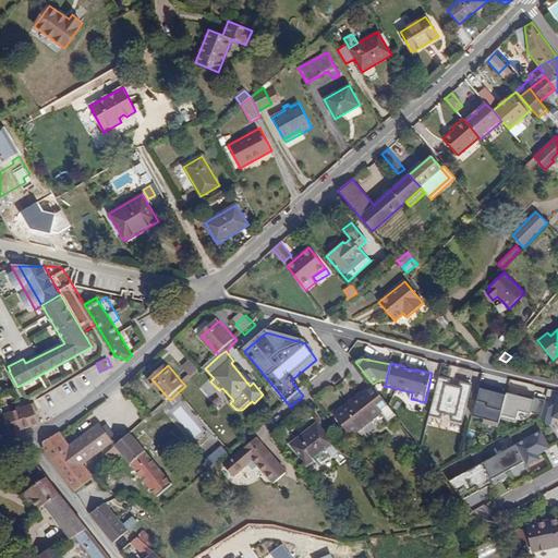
[(438,376),(431,413),(441,415),(443,410),(453,412),(452,417),(463,420),(471,384),(461,381),(460,387),(450,385),(450,387),(447,387),(448,384),(449,379),(438,376)]
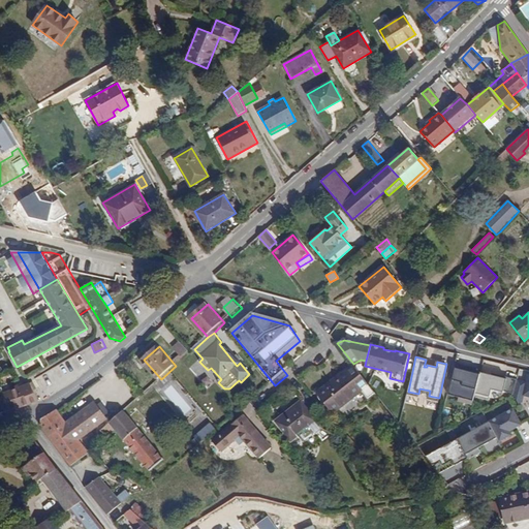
[(0,392),(0,393),(16,389),(0,359),(0,392)]
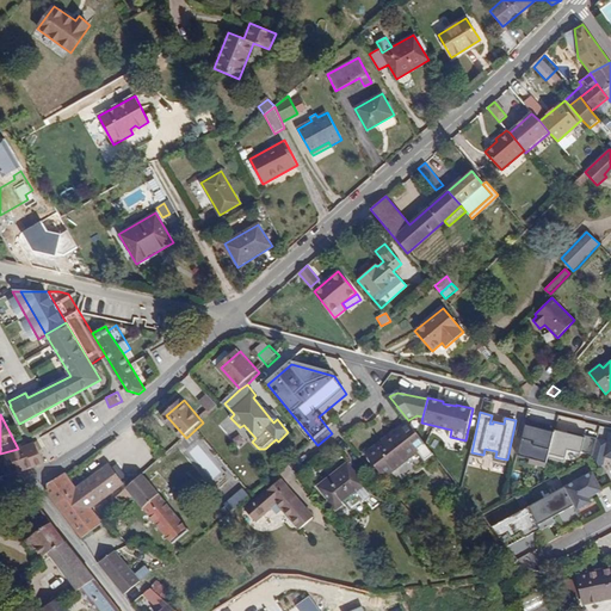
[(541,425),(528,421),(519,456),(532,460),(531,464),(547,468),(549,460),(555,433),(539,430),(541,425)]
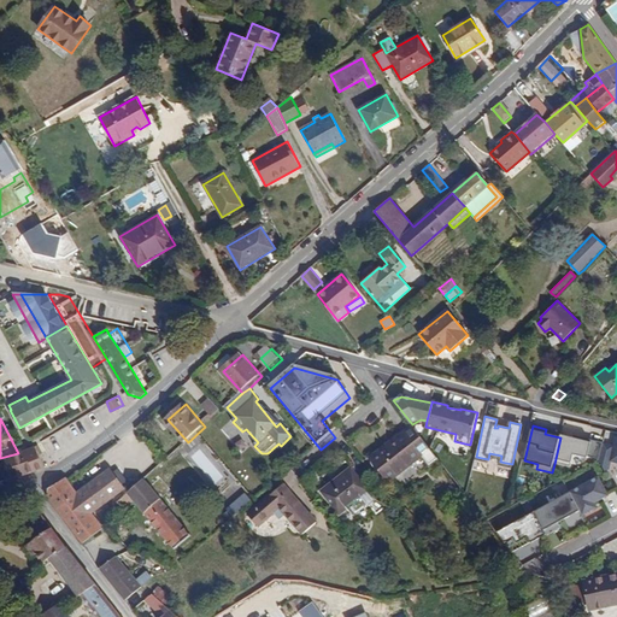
[(397,486),(429,459),(410,435),(377,463),(397,486)]
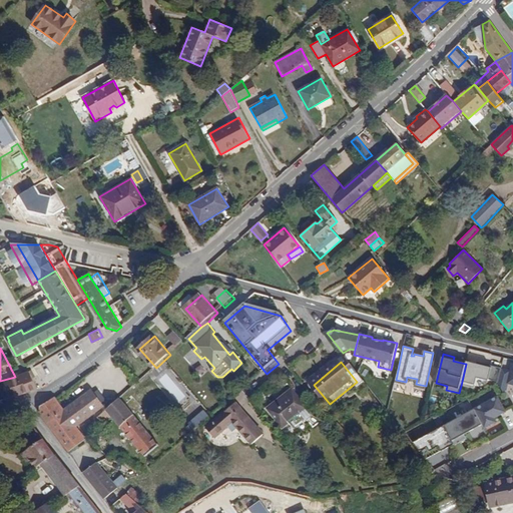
[(491,368),(466,362),(466,364),(461,386),(475,389),(477,379),(498,383),(501,369),(491,367),(491,368)]
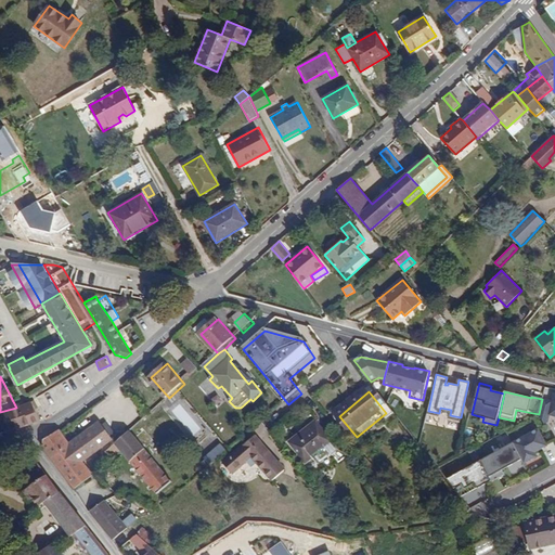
[(553,402),(542,399),(539,414),(545,426),(546,426),(549,417),(553,402)]
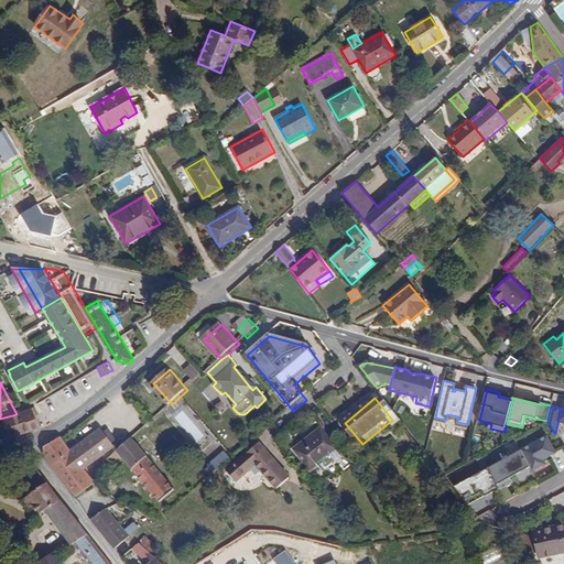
[(33,432),(41,427),(33,412),(36,411),(34,408),(17,414),(0,419),(10,438),(33,432)]
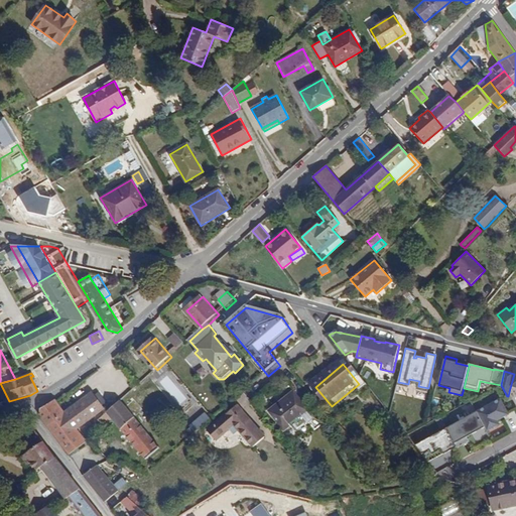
[(306,417),(313,411),(297,391),(272,412),(289,431),(298,424),(303,429),(311,422),(306,417)]
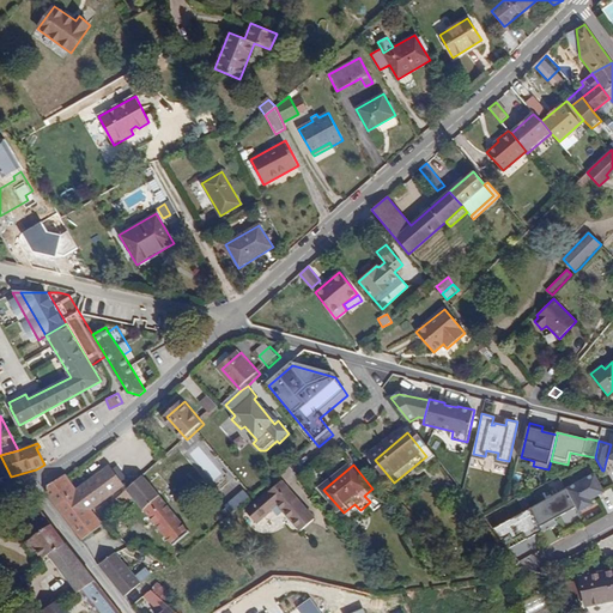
[(111,468),(101,475),(114,493),(126,485),(111,468)]
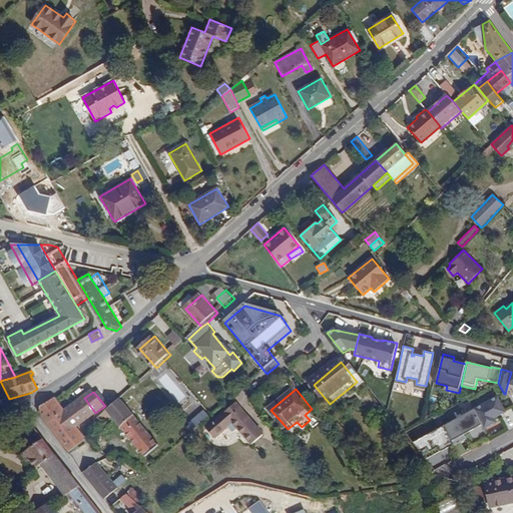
[(495,421),(493,417),(505,411),(498,396),(474,409),(481,423),(483,427),(495,421)]
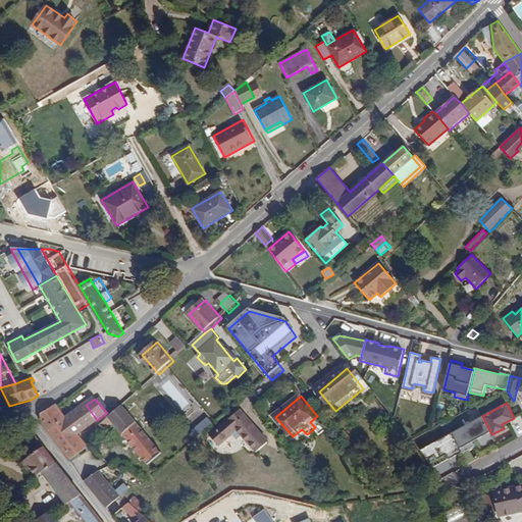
[(66,419),(57,407),(43,411),(41,420),(71,461),(88,448),(77,434),(97,420),(86,405),(66,419)]
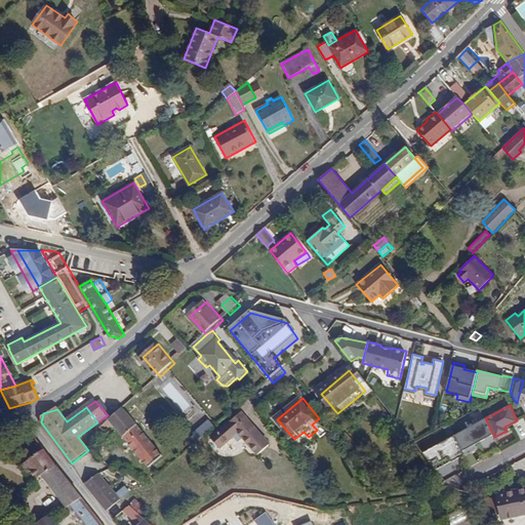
[(152,467),(165,455),(123,408),(102,428),(107,435),(116,428),(152,467)]
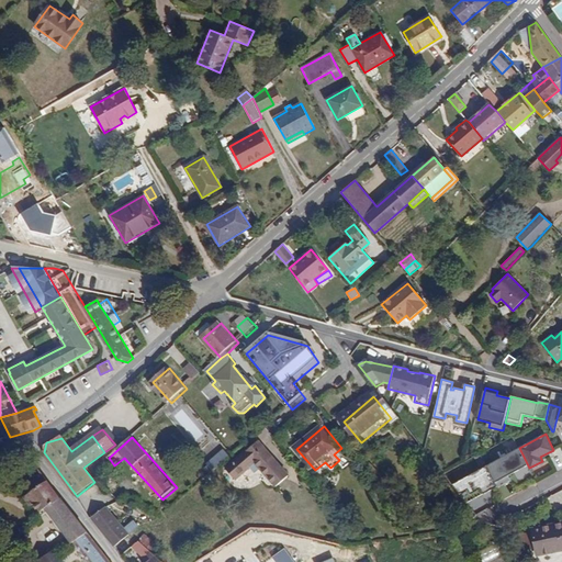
[(504,444),(506,451),(517,447),(514,440),(504,444)]
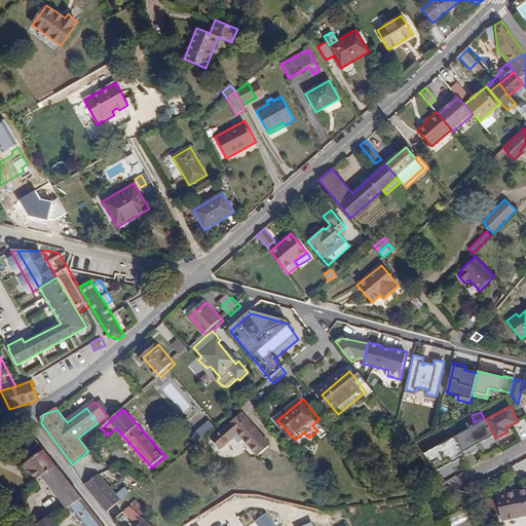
[(254,447),(265,439),(246,414),(214,440),(223,449),(236,439),(234,436),(240,431),(254,447)]
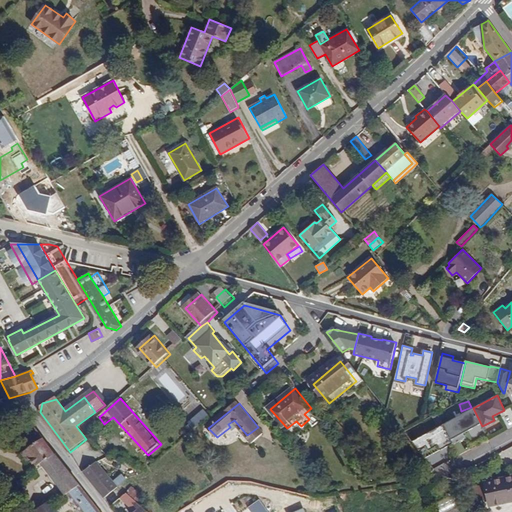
[(473,408),(443,424),(452,440),(452,442),(464,435),(462,431),(480,422),(473,408)]
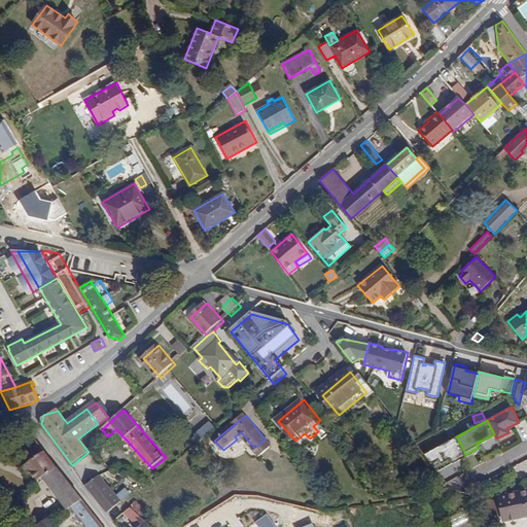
[(456,436),(428,452),(440,466),(465,453),(456,436)]
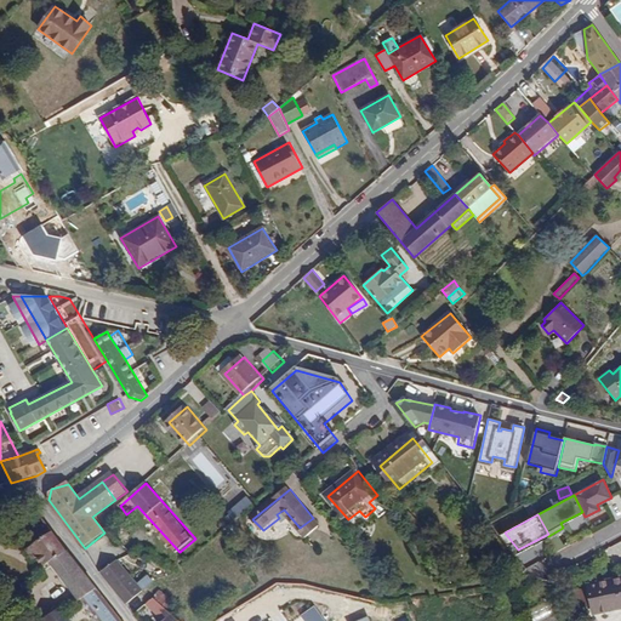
[(96,585),(55,530),(30,547),(46,568),(52,563),(78,598),(80,597),(96,585)]
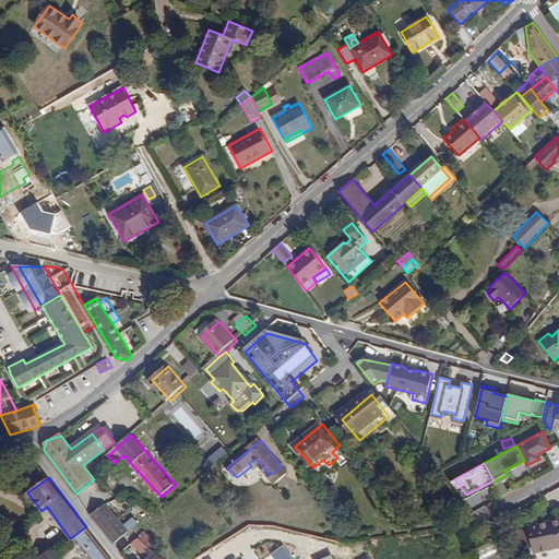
[(132,530),(139,525),(133,518),(123,524),(109,504),(93,515),(113,542),(132,530)]
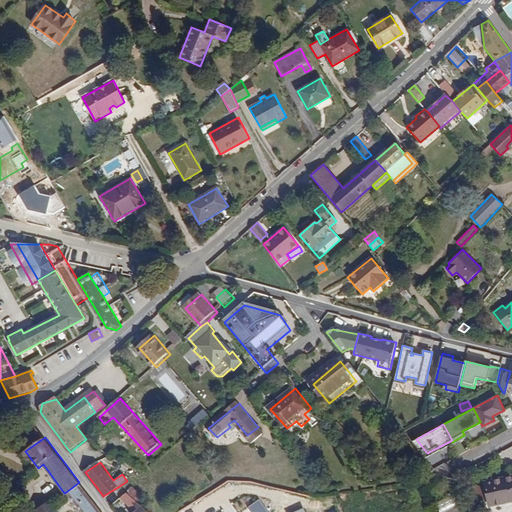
[(485,501),(511,495),(511,468),(509,469),(509,473),(480,478),(485,501)]
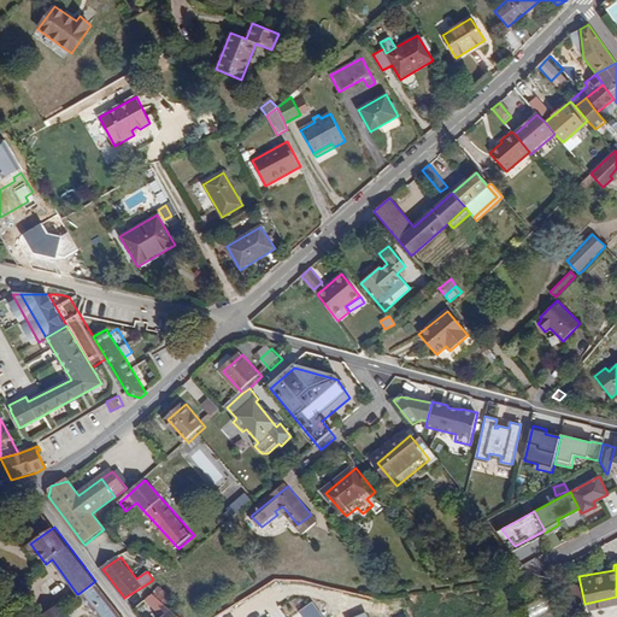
[(121,616),(95,581),(80,593),(98,616),(121,616)]
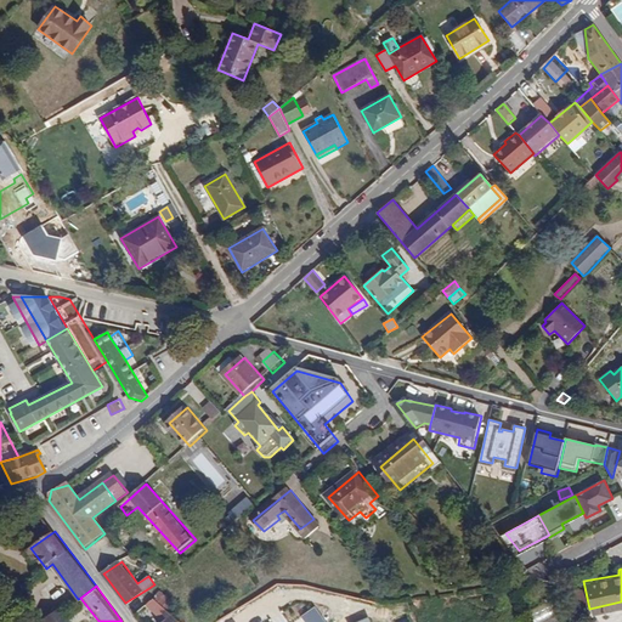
[(269,589),(232,614),(238,621),(241,621),(276,599),(269,589)]
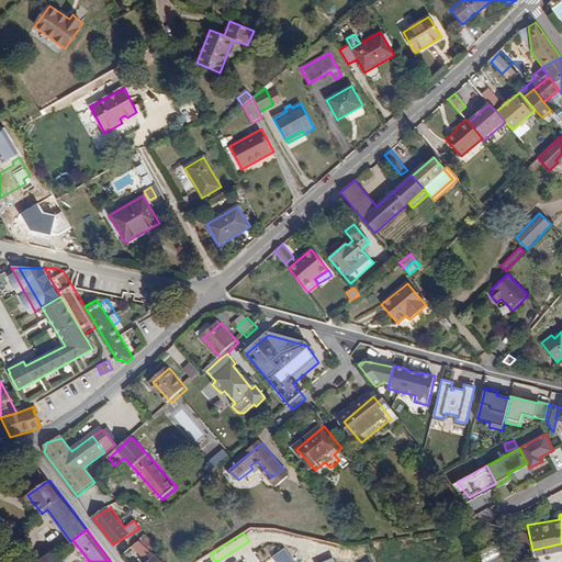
[(481,561),(486,561),(501,557),(497,547),(479,553),(481,561)]
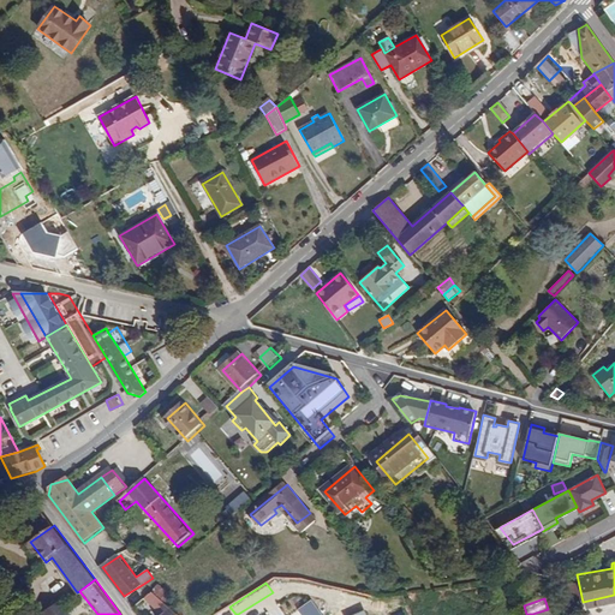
[(66,614),(59,602),(42,611),(45,614),(66,614)]
